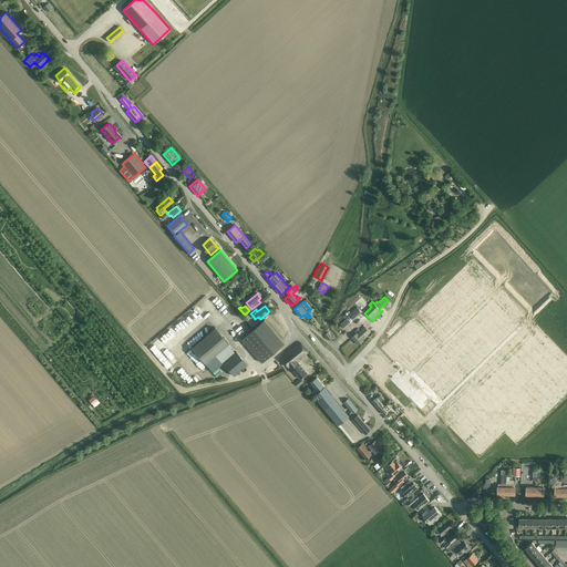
[(352,321),(362,311),(358,307),(348,316),(352,321)]
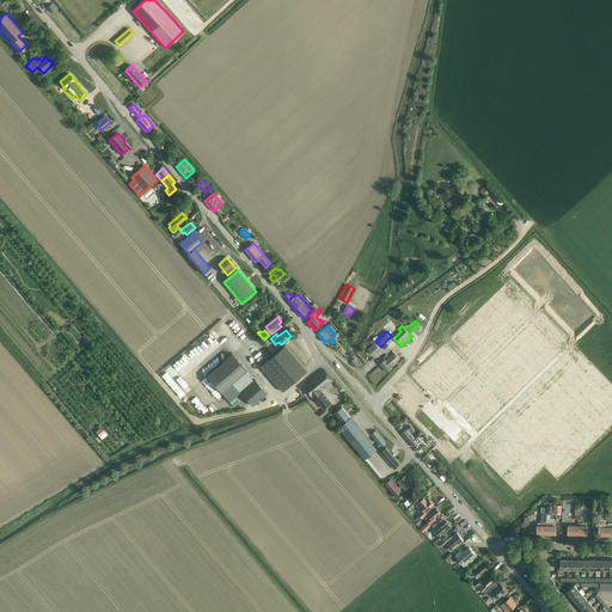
[(373,355),(379,349),(374,343),(367,350),(373,355)]
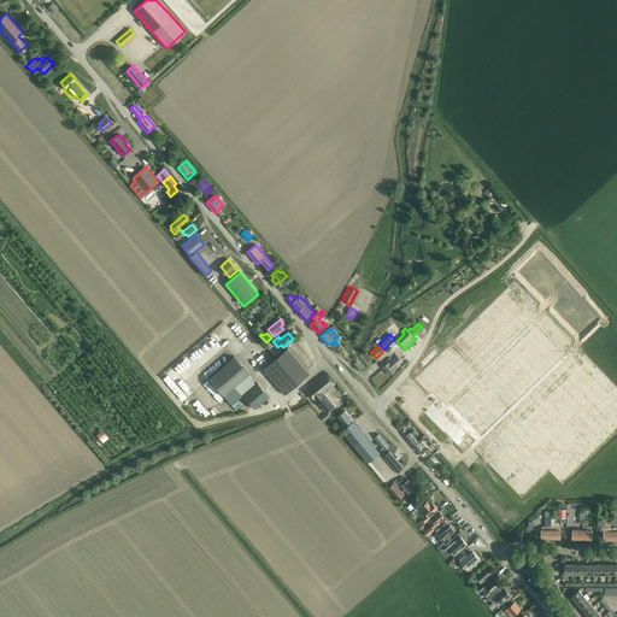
[(264,369),(286,395),(310,374),(288,348),(264,369)]
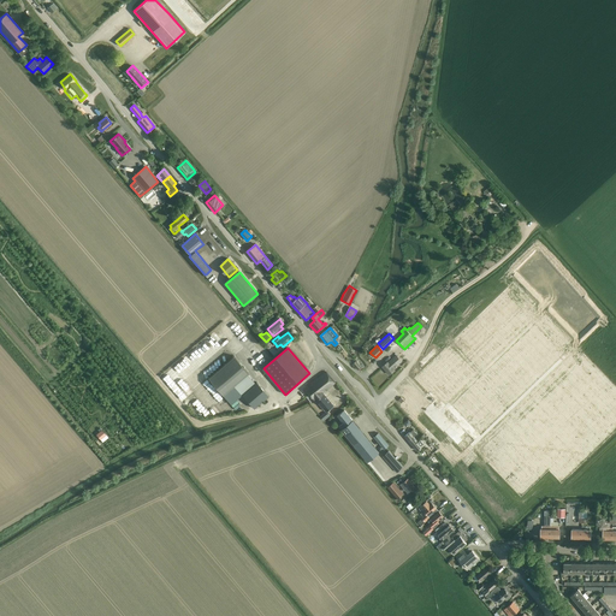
[(381,367),(389,374),(395,369),(394,368),(402,361),(396,355),(388,362),(388,361),(381,367)]
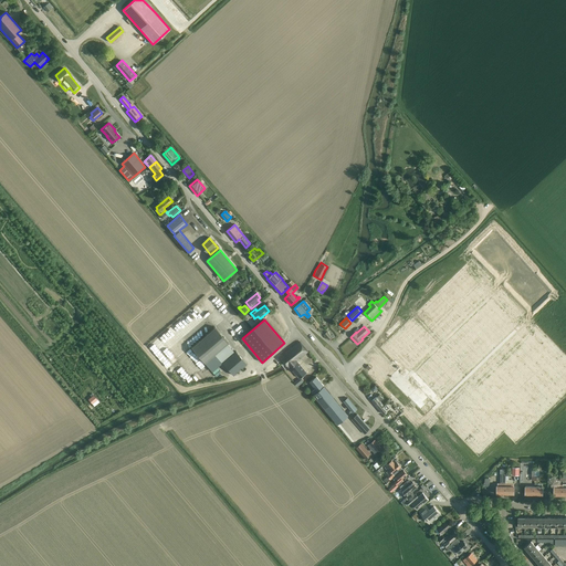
[(228,343),(216,327),(191,347),(205,363),(227,344),(228,343)]
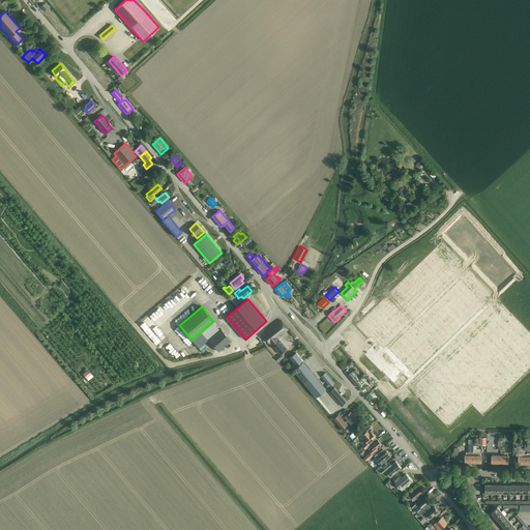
[(282,335),(289,329),(282,320),(281,319),(272,326),(262,334),(273,348),(275,347),(281,353),(287,348),(281,341),(281,342),(278,340),(280,340),(276,336),(280,333),(282,335)]
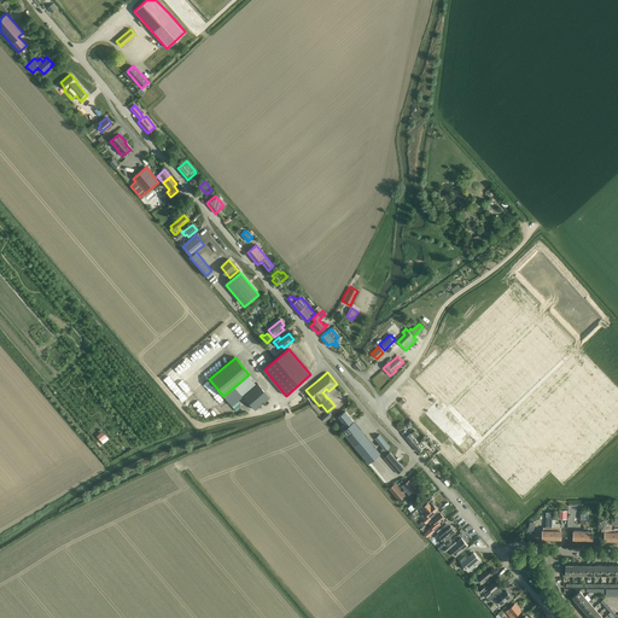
[(248,375),(223,396),(232,406),(243,396),(256,385),(248,375)]
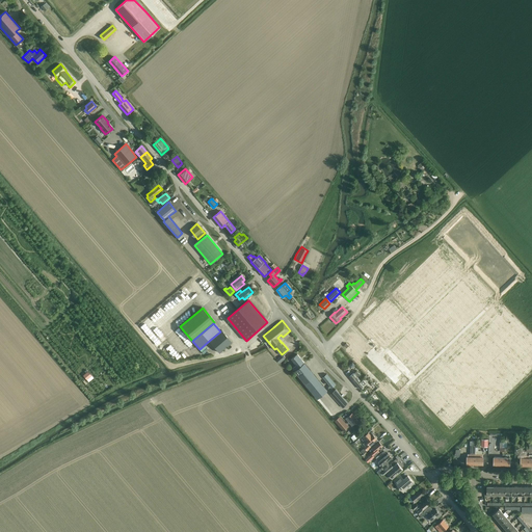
[(220,331),(209,341),(219,352),(232,342),(221,330),(220,331)]
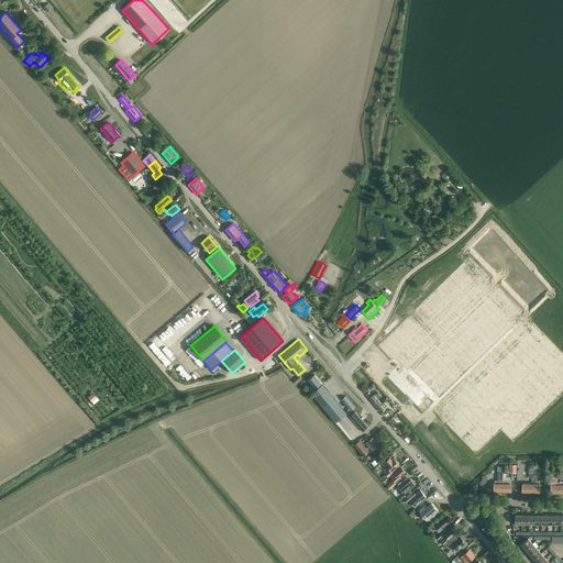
[(322,384),(315,375),(308,381),(313,387),(309,390),(335,422),(346,414),(322,384)]
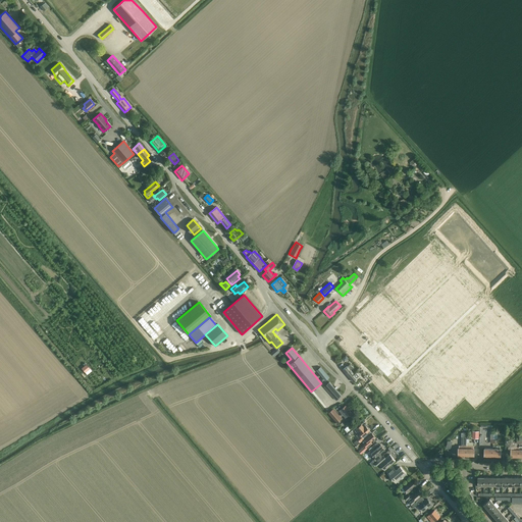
[(86,364),(82,368),(85,373),(90,369),(86,364)]
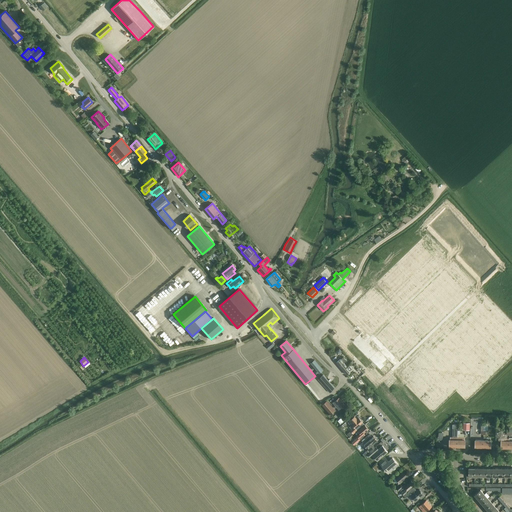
[(346,366),(345,364),(347,362),(343,357),(336,362),(342,369),(346,366)]
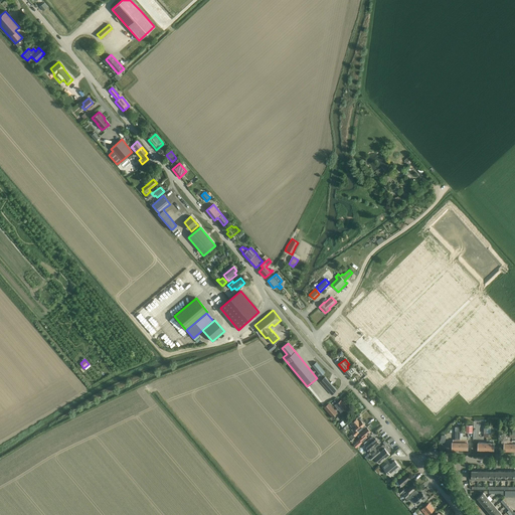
[(313,365),(321,376),(324,373),(316,362),(313,365)]
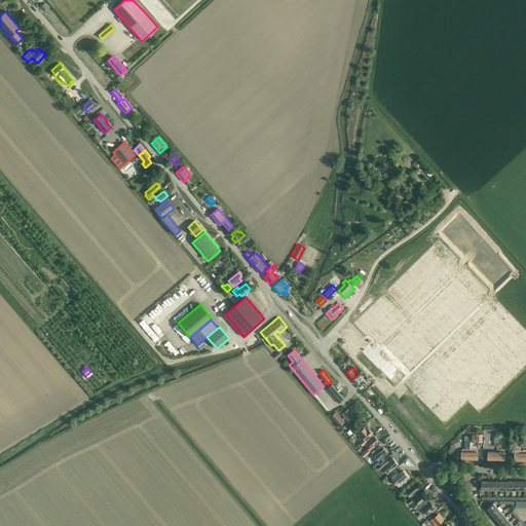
[(355,376),(351,379),(355,384),(360,382),(359,381),(362,378),(360,375),(355,377),(355,376)]
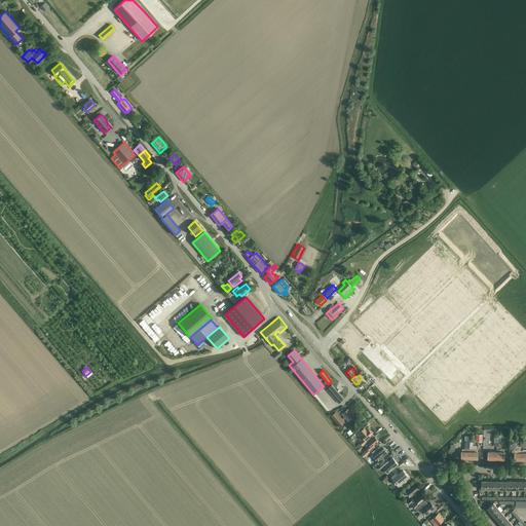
[(339,404),(344,399),(333,385),(328,390),(339,404)]
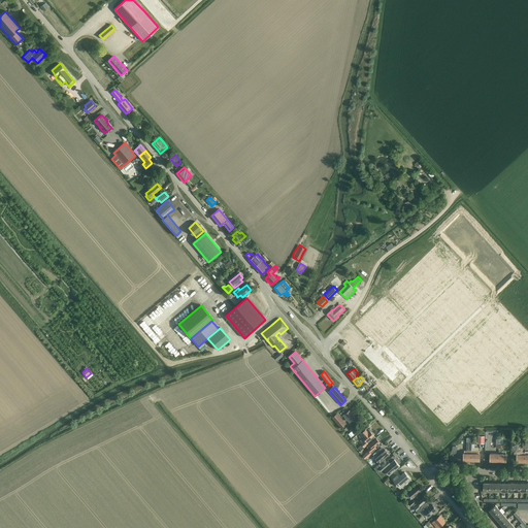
[(350,423),(356,418),(350,410),(343,416),(345,419),(344,420),(345,422),(348,420),(350,423)]
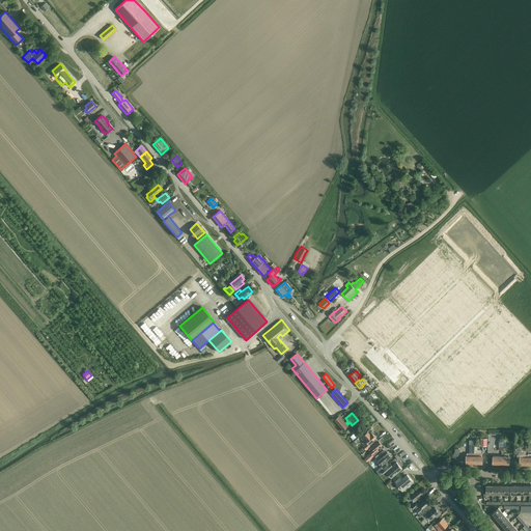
[(347,425),(339,416),(334,420),(338,424),(339,423),(343,428),(347,425)]
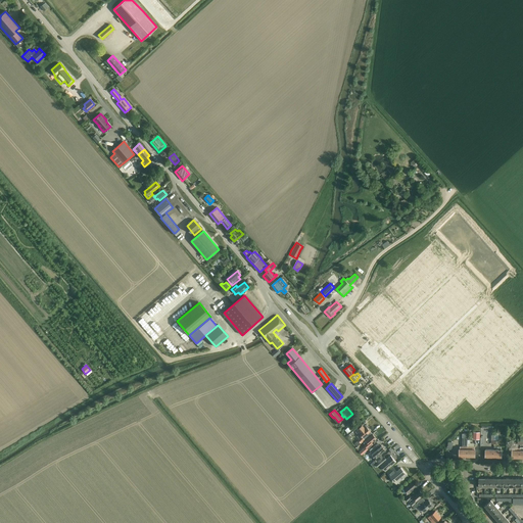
[(363,425),(355,431),(359,434),(360,433),(362,436),(359,438),(358,439),(361,442),(365,439),(372,433),(367,427),(366,428),(363,425)]
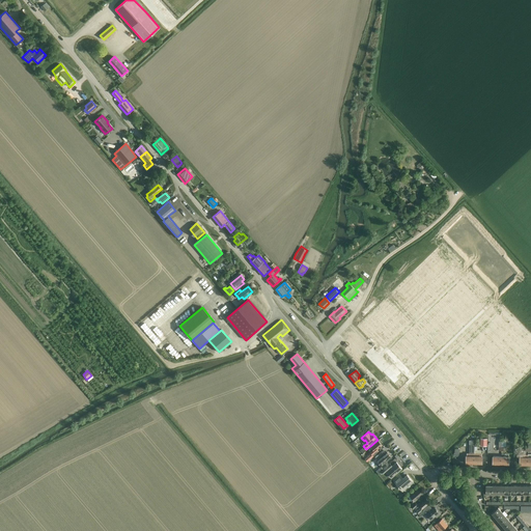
[(501,450),(501,439),(501,434),(499,432),(493,432),(493,435),(499,436),(499,450),(501,450)]
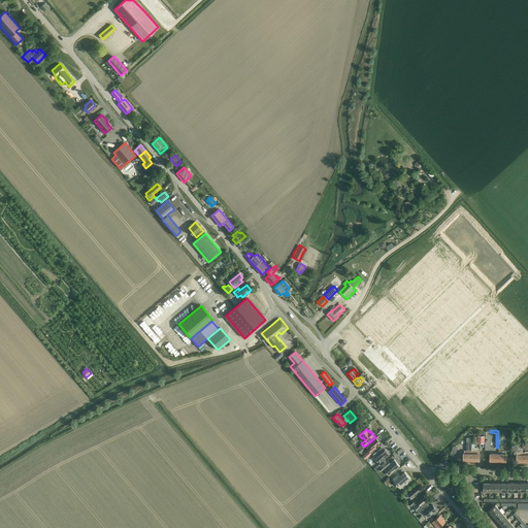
[(371,447),(368,449),(369,450),(369,451),(371,453),(376,448),(375,447),(381,442),(376,438),(369,444),(371,447)]
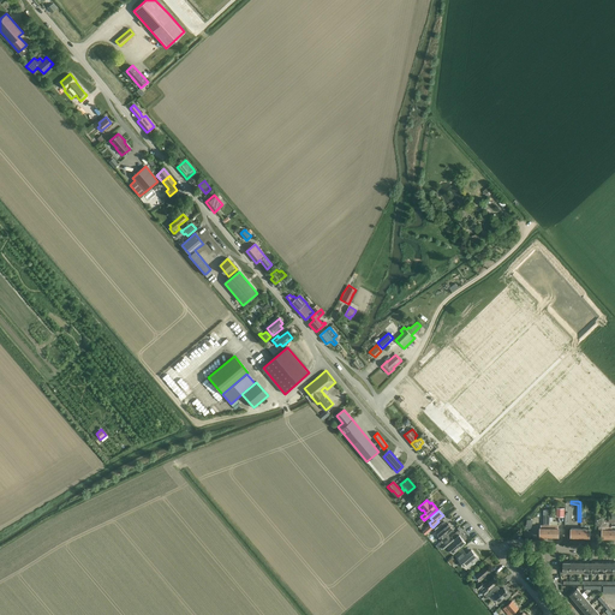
[(430,524),(423,531),(425,535),(434,527),(433,527),(430,525),(430,524)]
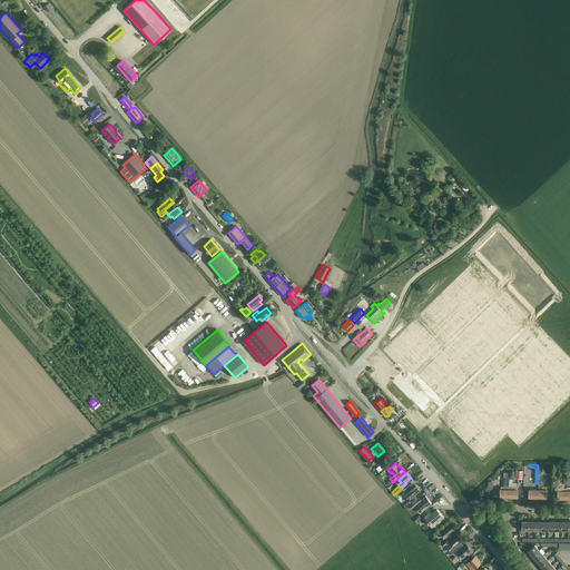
[(414,487),(404,494),(405,494),(409,500),(411,502),(416,498),(414,495),(420,491),(415,485),(414,487)]
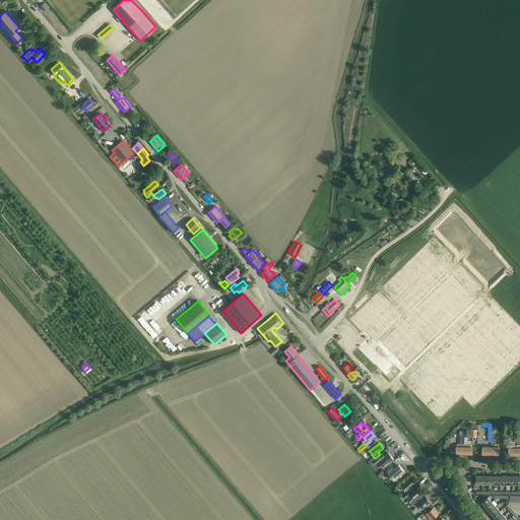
[(394,459),(388,453),(384,456),(382,454),(374,461),(376,464),(378,462),(383,468),(394,459)]
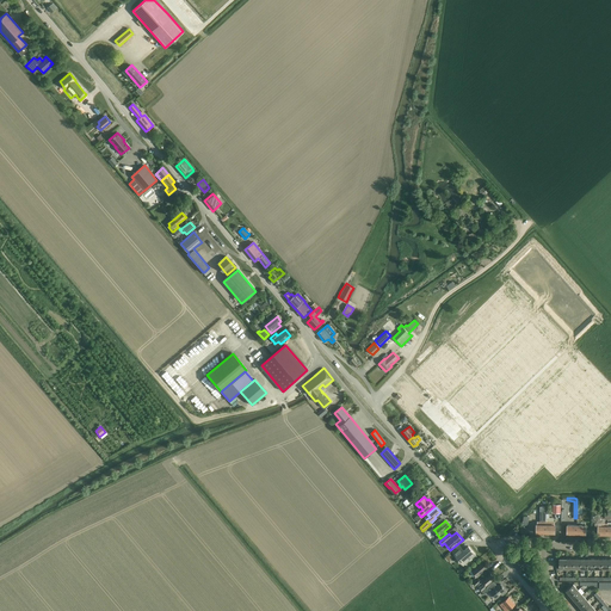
[(460,545),(452,551),(456,556),(457,555),(464,563),(467,566),(471,562),(469,560),(475,555),(468,545),(463,550),(460,545)]
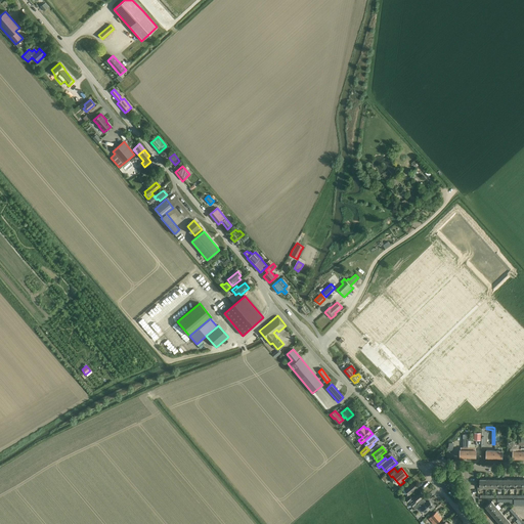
[(444,488),(448,485),(447,484),(448,484),(447,483),(448,482),(444,477),(439,482),(444,488)]
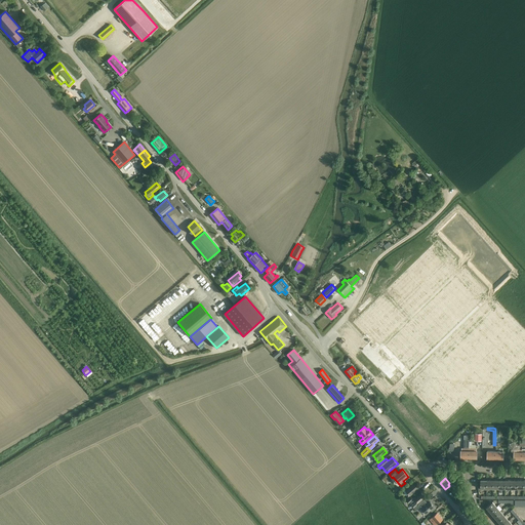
[(410,495),(418,489),(413,483),(406,489),(405,488),(402,491),(406,495),(408,494),(408,495),(409,494),(410,495)]
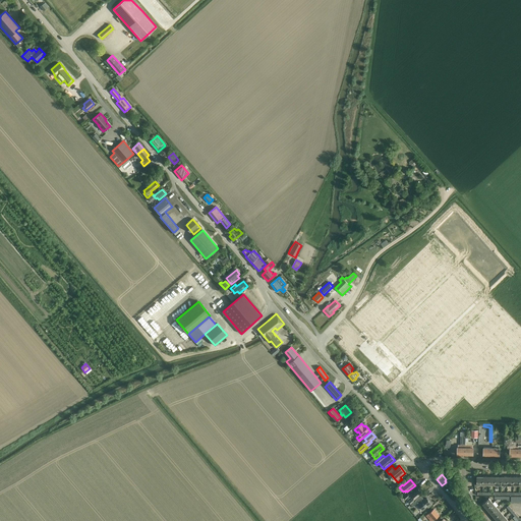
[(414,500),(422,493),(418,488),(411,495),(413,498),(408,502),(411,505),(414,501),(414,500)]
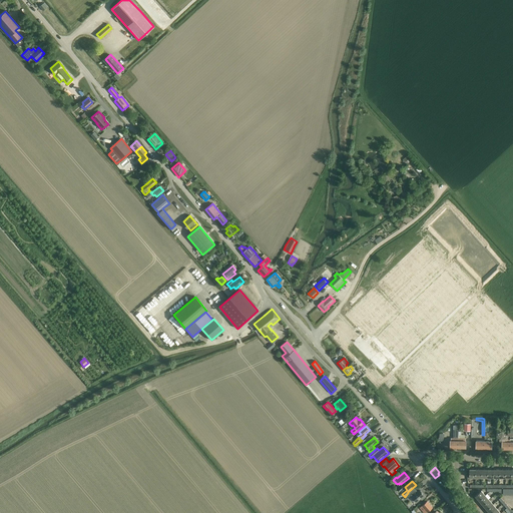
[(417,492),(414,488),(408,493),(409,494),(405,497),(407,498),(410,496),(411,495),(412,496),(412,497),(416,502),(421,498),(422,500),(425,497),(419,490),(417,492)]
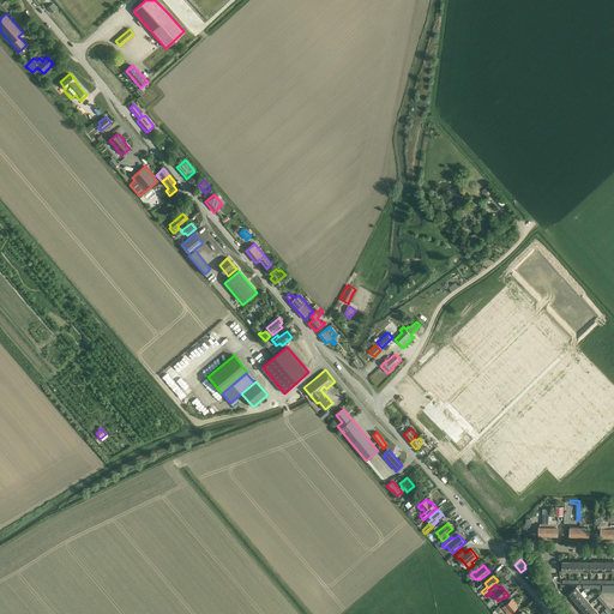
[(573,599),(581,593),(576,588),(569,594),(573,599)]
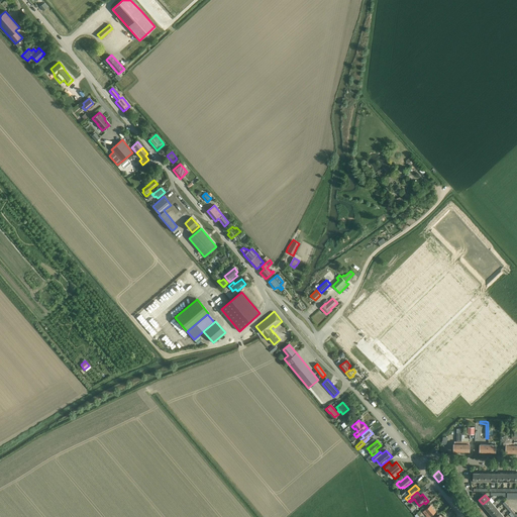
[(487,509),(493,504),(489,499),(483,504),(487,509)]
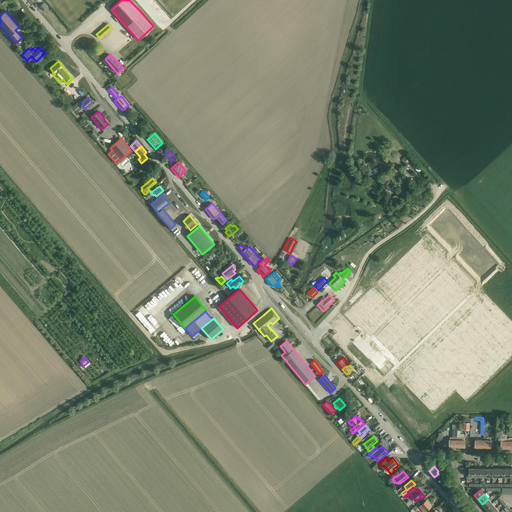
[(486,508),(492,503),(488,499),(482,504),(486,508)]
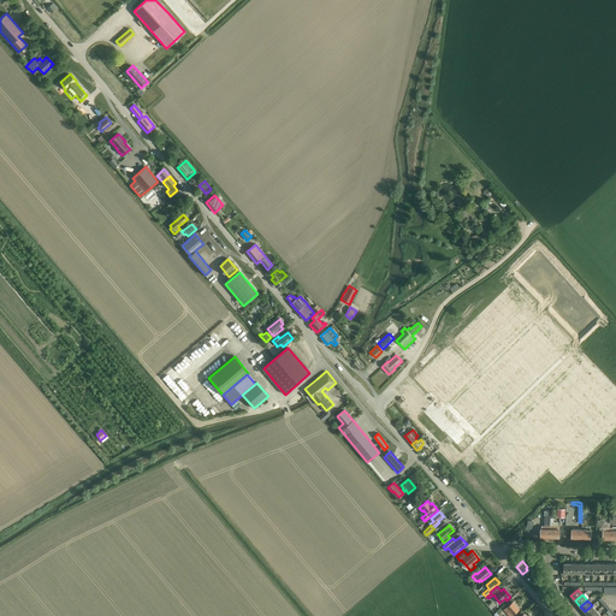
[(504,609),(504,610),(508,614),(509,615),(511,615),(514,614),(520,609),(513,602),(507,606),(504,609)]
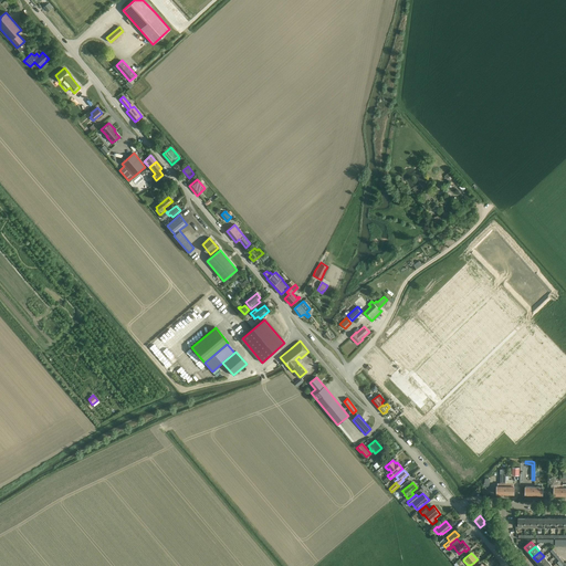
[(541,565),(542,565),(548,562),(544,556),(537,562),(541,565)]
